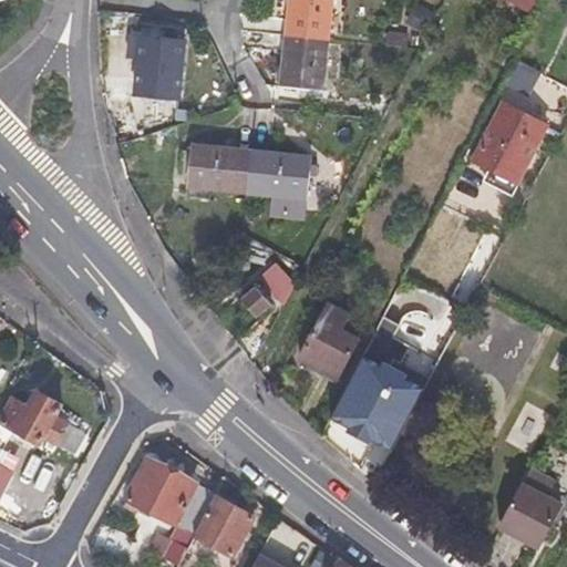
[(287,0),(284,39),(327,43),(330,0),(287,0)]
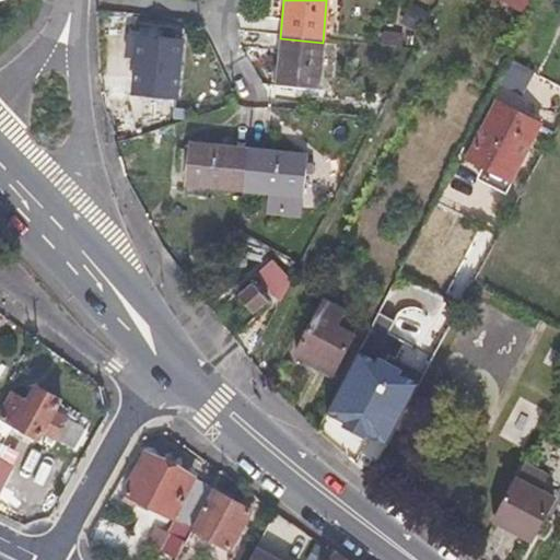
[(500,0),(520,10),(524,0),(500,0)]
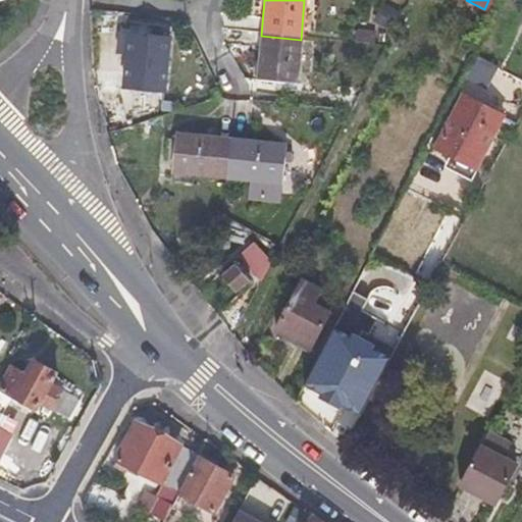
[(368,23),(385,33),(397,14),(378,6),(368,23)]
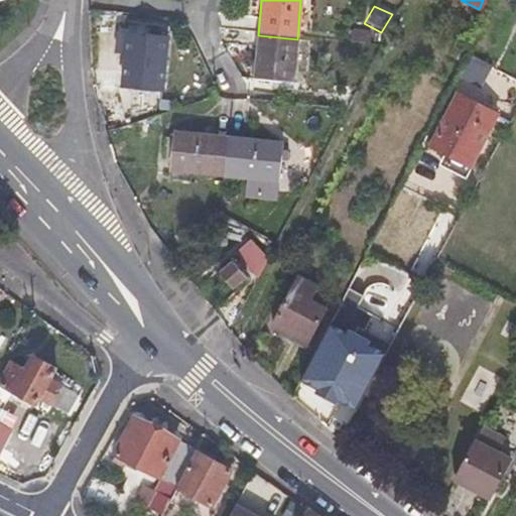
[(367,44),(368,32),(351,30),(350,43),(367,44)]
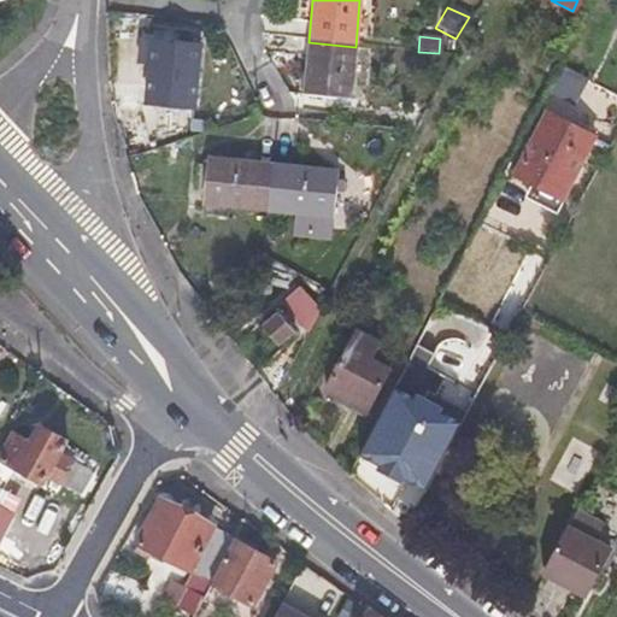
[(201,47),(156,42),(148,106),(194,112),(201,47)]
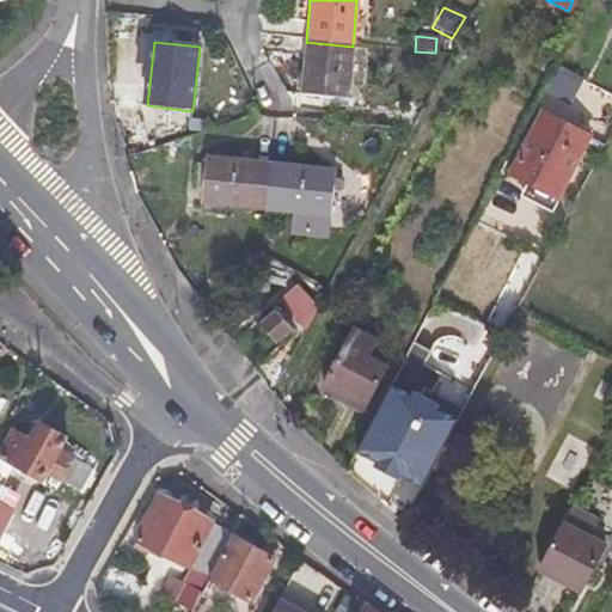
[(347,102),(353,47),(306,42),(301,96),(347,102)]
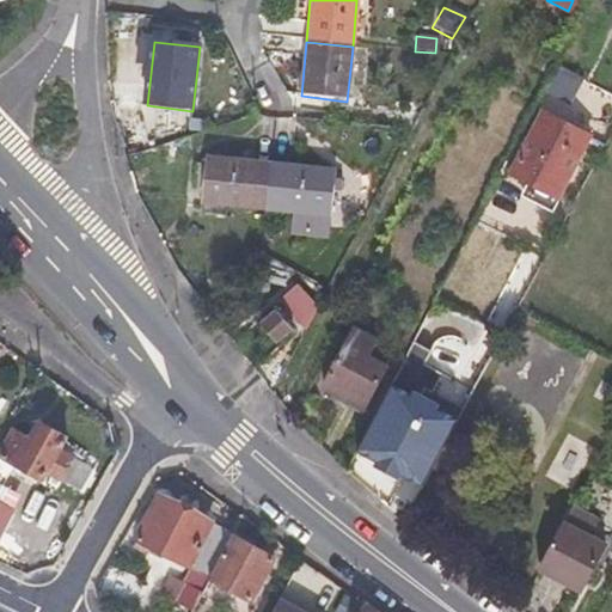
[(585,139),(540,116),(509,175),(554,199),(585,139)]
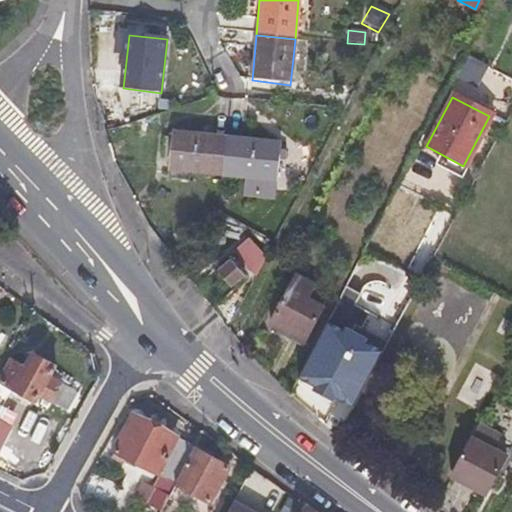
[(333,115),(322,114),(320,127),(332,128),(333,115)]
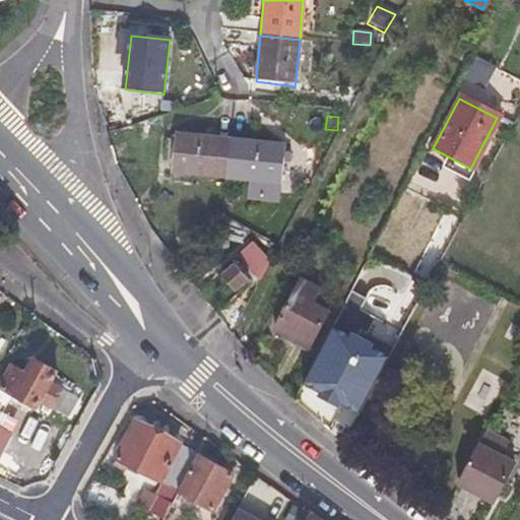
[(170,172),(224,178),(229,138),(174,132),(170,172)]
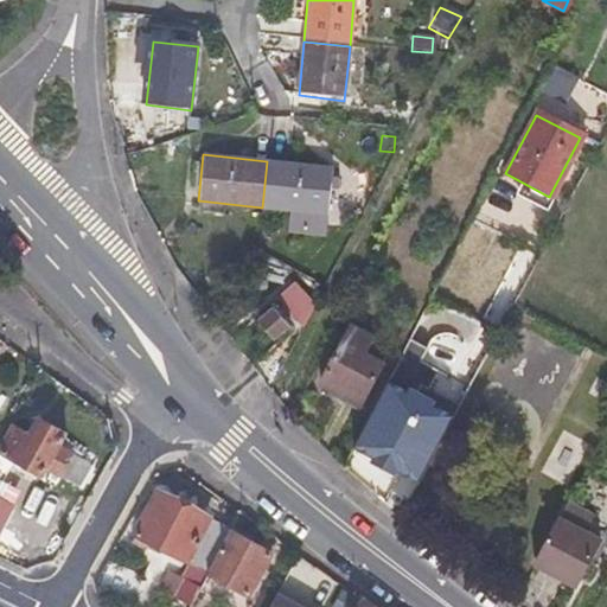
[(267,161),(262,208),(301,212),(300,227),(319,228),(321,215),(326,215),(330,168),(267,161)]
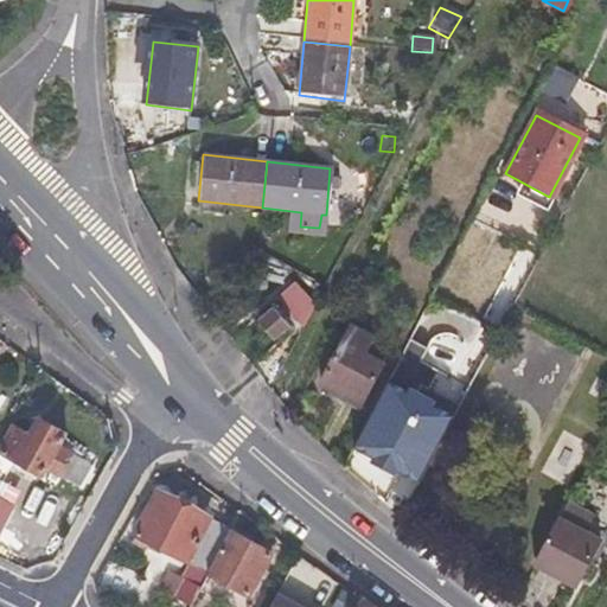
[(300,280),(259,314),(278,337),(299,319),(301,321),(320,306),(300,280)]
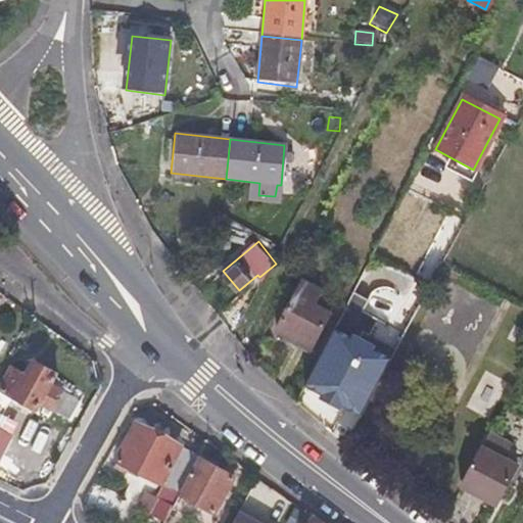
[(320,290),(302,281),(276,332),(310,350),(330,313),(313,303),(320,290)]
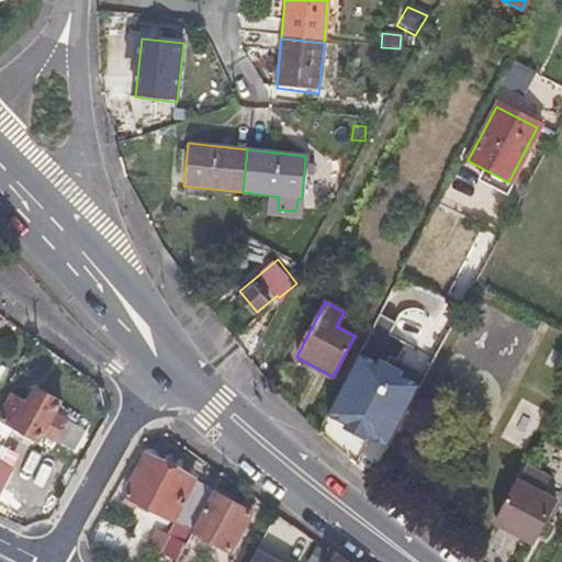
[(359,349),(325,431),(384,456),(418,373),(359,349)]
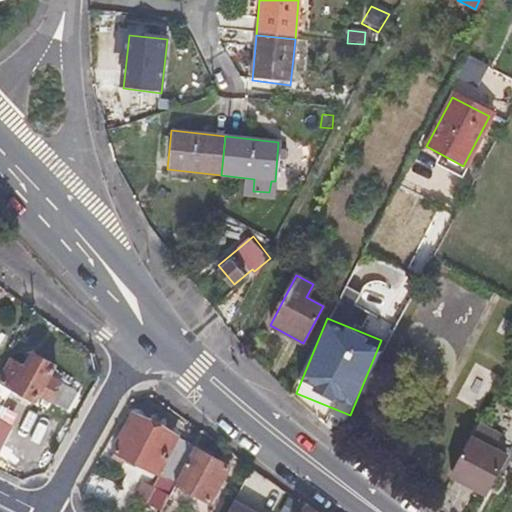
[(21,369),(9,362),(0,376),(0,382),(31,401),(35,395),(60,411),(70,394),(45,378),(52,366),(31,352),(21,369)]
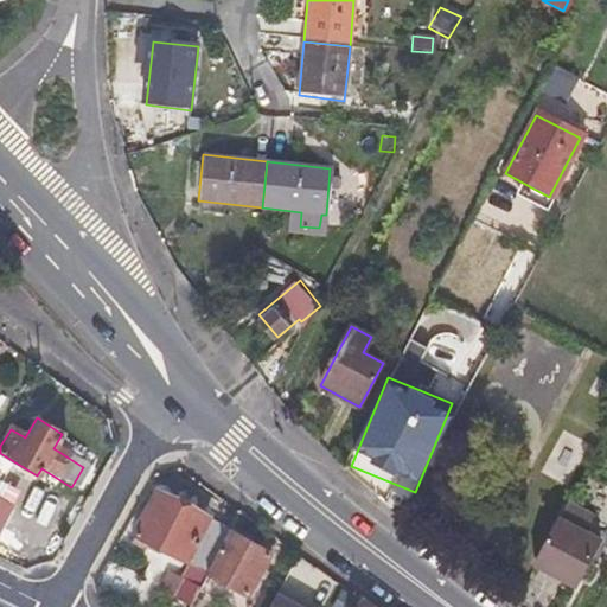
[(227,535),(230,529),(160,490),(131,542),(159,558),(164,550),(206,573),(227,535)]
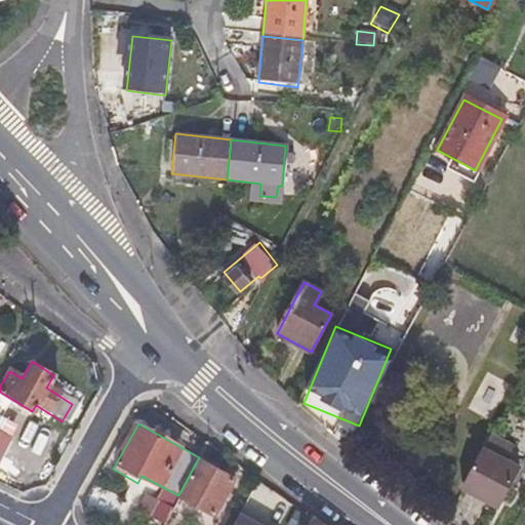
[(512,446),(491,435),(463,488),(495,507),(517,467),(507,460),(509,455),(507,454),(512,446)]
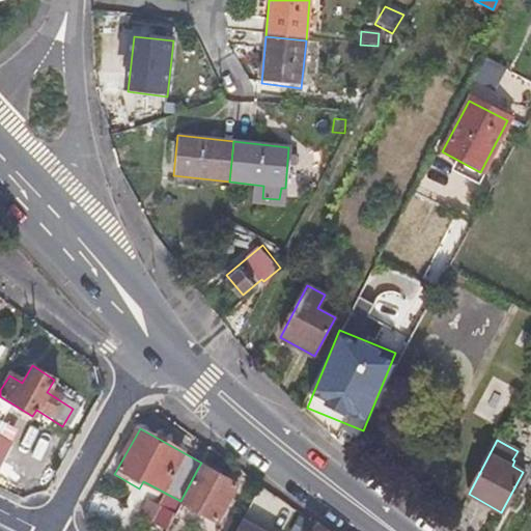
[(174,512),(171,519),(194,530),(211,530),(235,487),(198,468),(180,501),(174,512)]
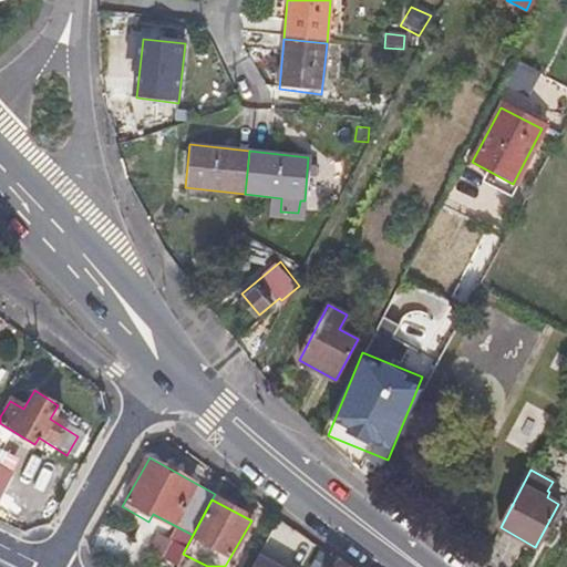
[(162,559),(175,566),(183,554),(186,547),(172,540),(162,559)]
